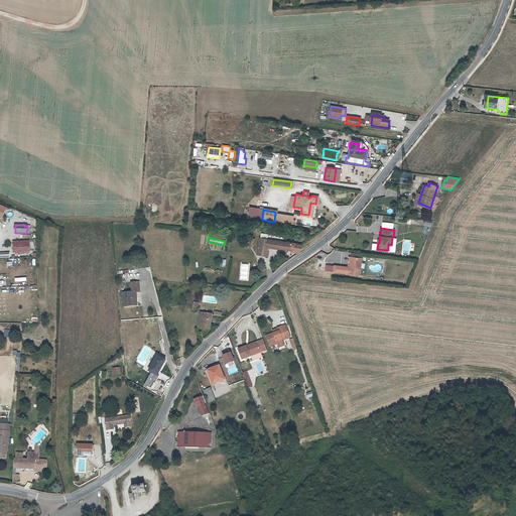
[(256,255),(260,256),(266,257),(267,249),(292,253),(292,250),(299,251),(300,250),(301,245),(263,240),(259,239),(256,255)]
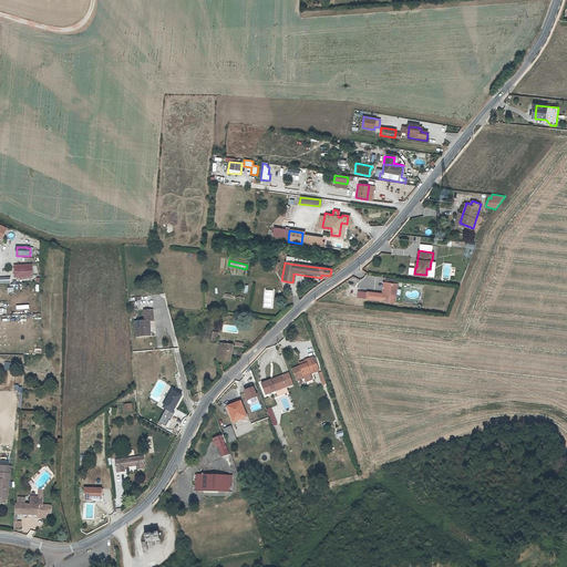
[(31,278),(31,274),(32,274),(32,266),(18,266),(19,275),(14,275),(14,278),(19,277),(19,278),(31,278)]
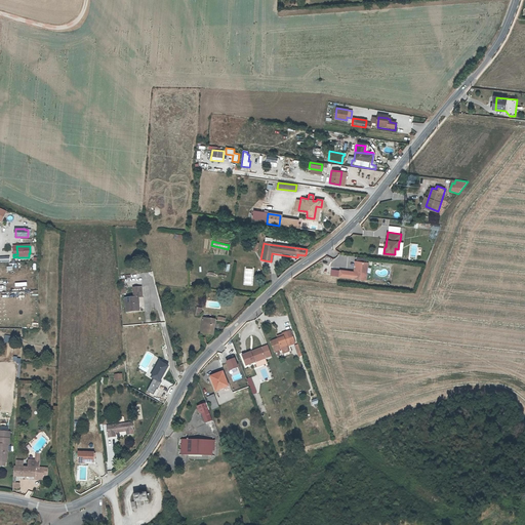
[(357,260),(356,259),(355,265),(356,265),(355,273),(355,277),(366,279),(368,261),(367,261),(357,260)]
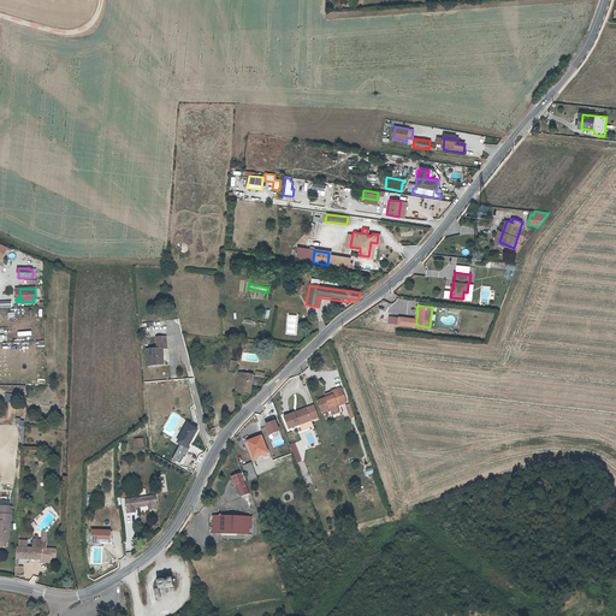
[(416,325),(416,320),(415,319),(415,318),(400,315),(398,323),(416,325)]
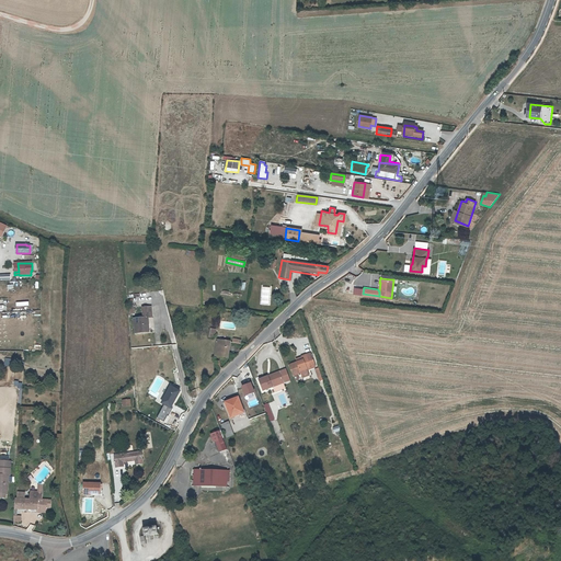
[(135,320),(137,335),(149,334),(148,319),(151,319),(150,309),(142,310),(144,319),(135,320)]
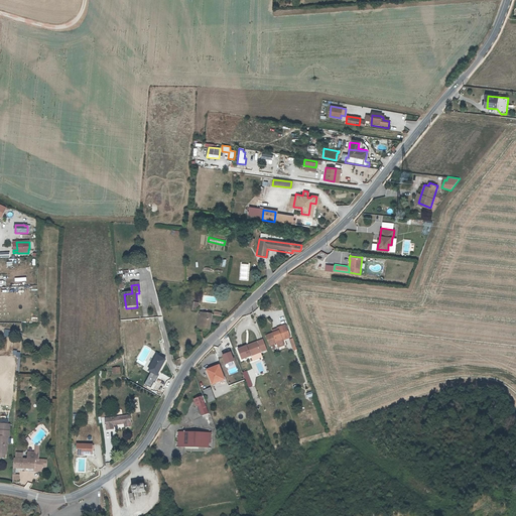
[(201,313),(199,328),(210,330),(212,314),(201,313)]
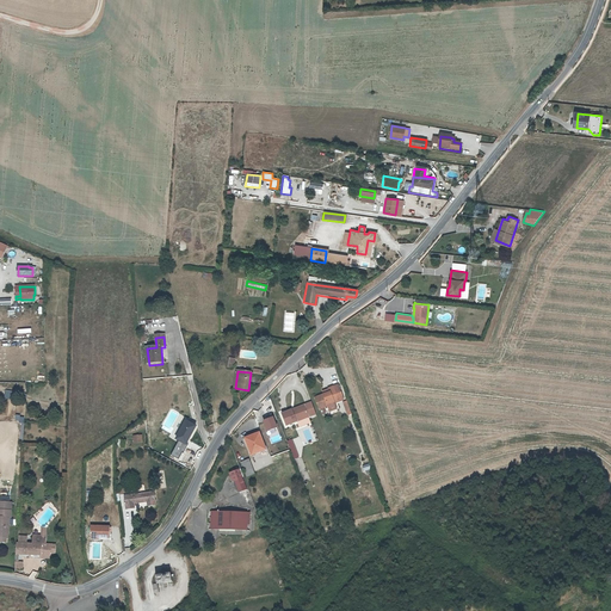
[(331,390),(325,393),(315,396),(320,408),(340,401),(340,399),(345,397),(339,383),(333,386),(333,387),(329,388),(331,390)]
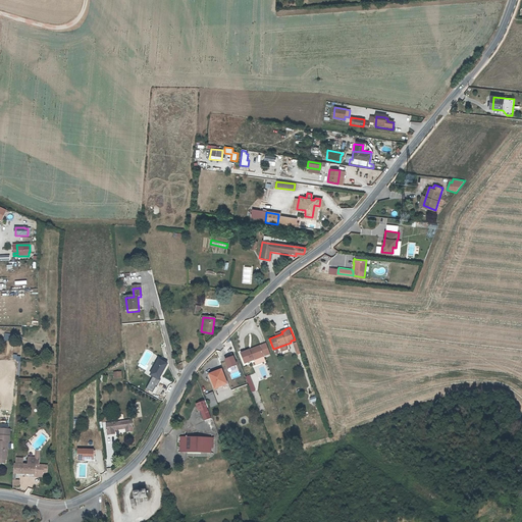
[(266,343),(260,345),(261,347),(264,355),(270,353),(266,343)]
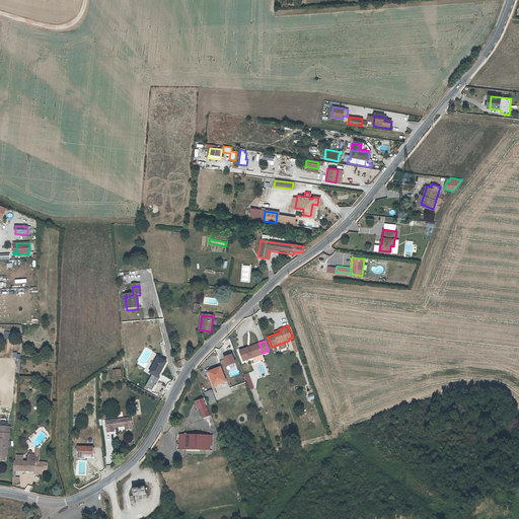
[(249,349),(248,347),(239,350),(243,360),(252,357),(263,353),(260,345),(249,349)]
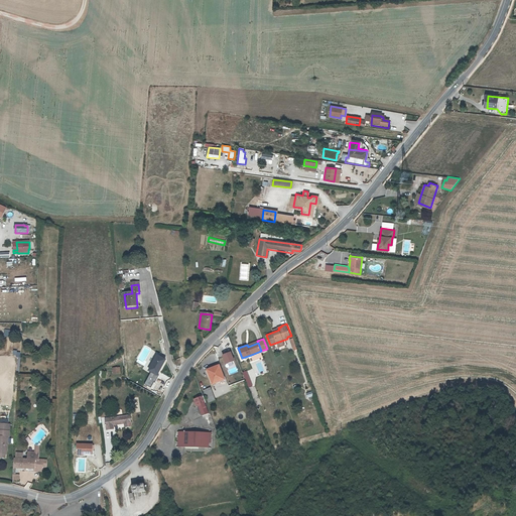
[(164,360),(155,354),(145,370),(155,376),(164,360)]
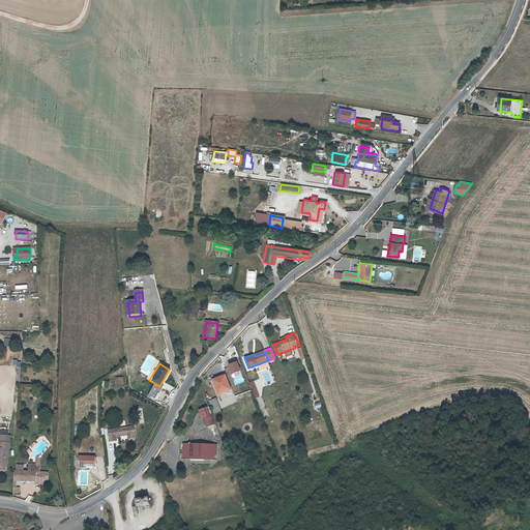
[(227,376),(215,380),(221,393),(231,389),(227,376)]
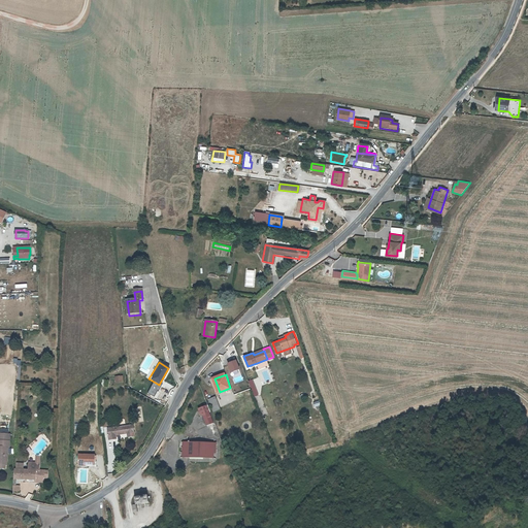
[(253,388),(254,391),(258,390),(253,377),(250,380),(253,388)]
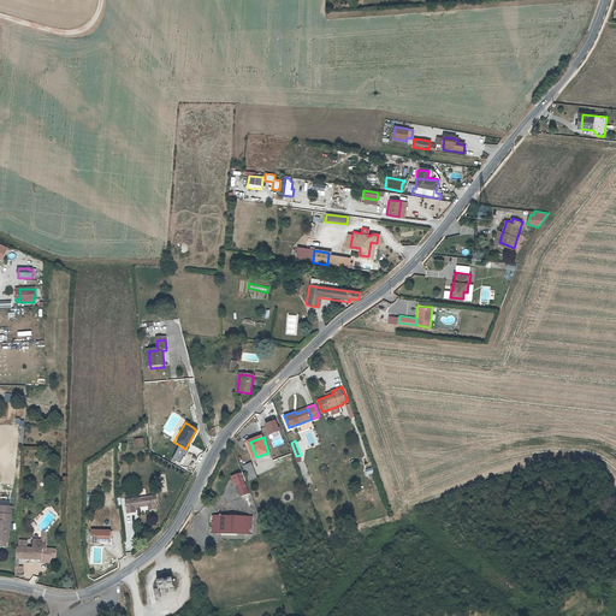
[(253,462),(246,465),(250,479),(258,477),(253,462)]
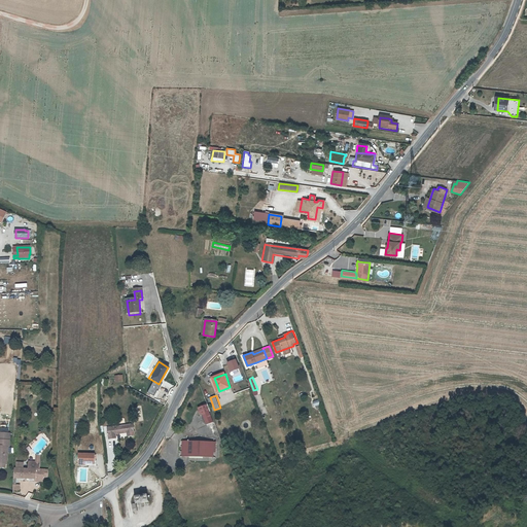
[(202,403),(195,406),(199,416),(206,413),(202,403)]
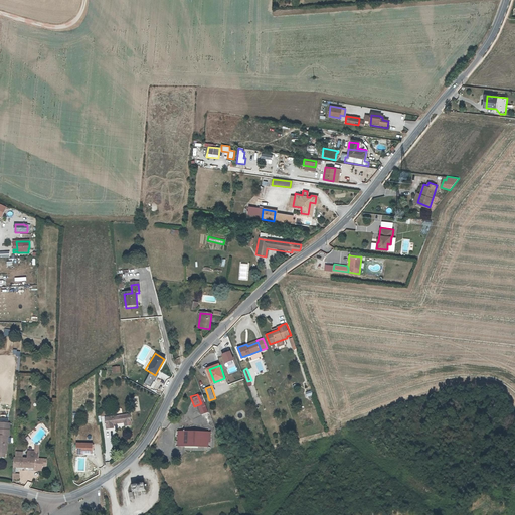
[(131,425),(130,414),(105,418),(106,430),(113,428),(112,424),(123,423),(124,426),(131,425)]
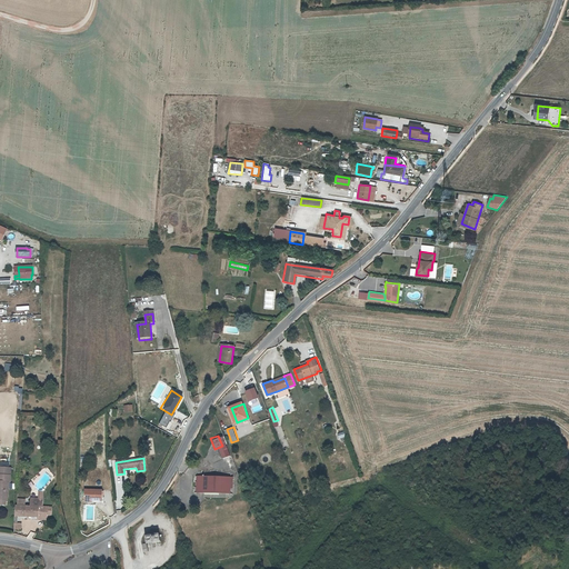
[(0,500),(6,501),(7,501),(8,482),(10,482),(11,468),(0,467),(0,500)]
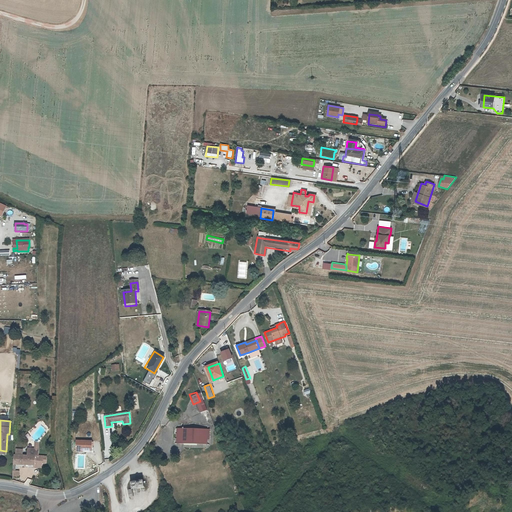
[(193,442),(193,443),(201,443),(202,430),(175,428),(173,442),(180,442),(180,441),(193,442)]
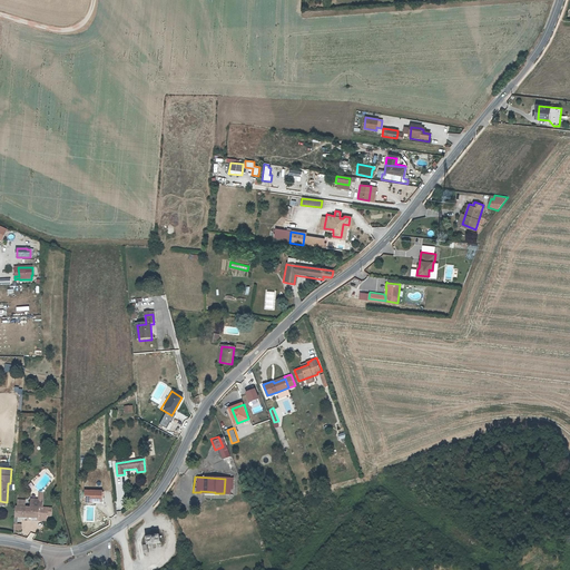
[(16,517),(16,518),(17,518),(37,518),(37,521),(47,521),(47,517),(52,517),(52,508),(43,508),(43,493),(46,491),(43,490),(41,491),(40,490),(39,493),(38,500),(31,499),(31,507),(25,507),(18,507),(17,505),(16,517)]
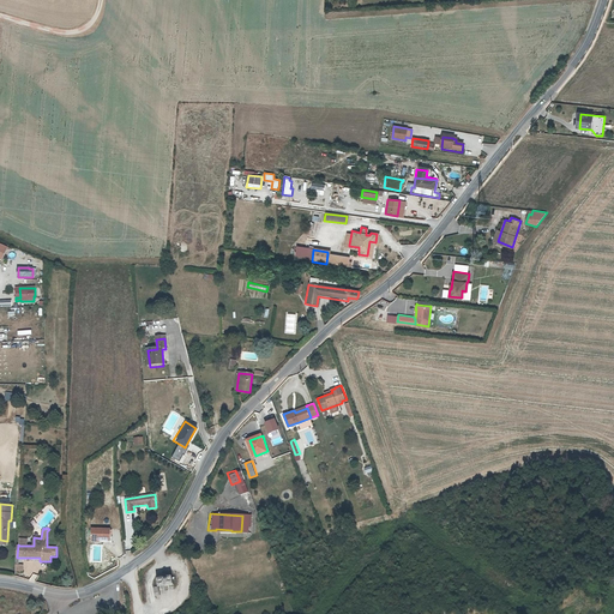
[(95,529),(95,541),(114,541),(115,541),(115,529),(95,529)]
